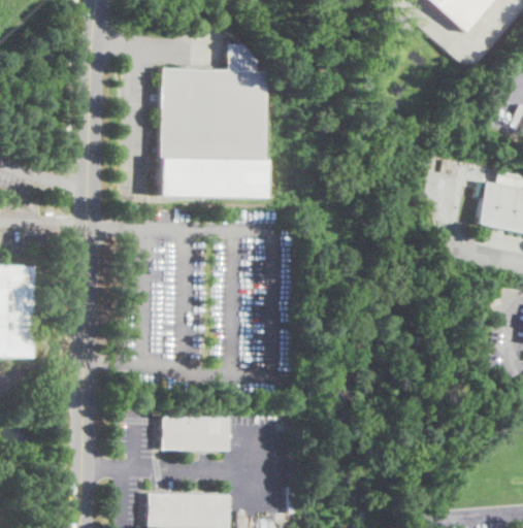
[(489,0),(463,30),(428,0),(489,0)]
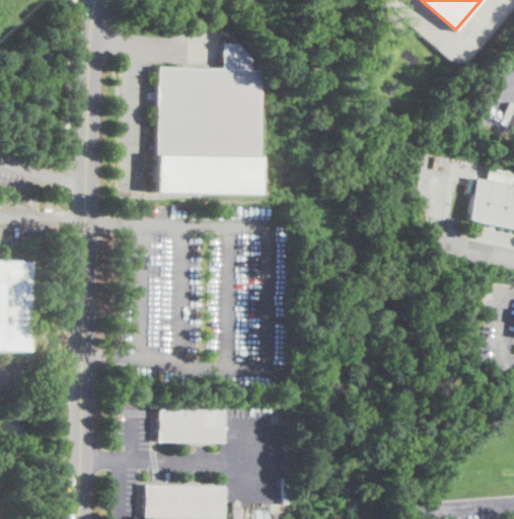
[(250,58),(250,69),(262,69),(260,157),(157,155),(158,106),(156,106),(156,84),(157,84),(158,67),(222,69),(222,44),(238,44),(250,58)]
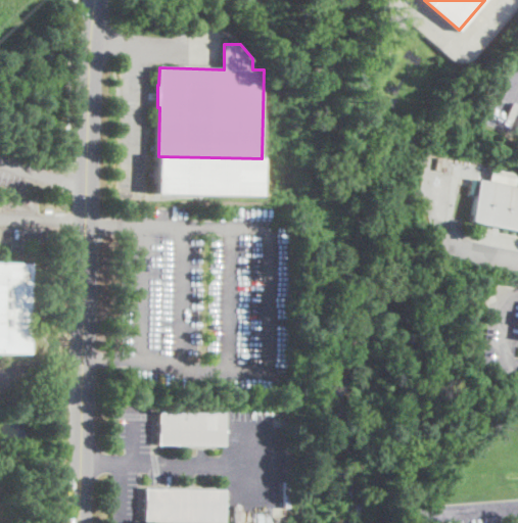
[(517,183),(493,179),(496,167),(517,171),(517,183)]
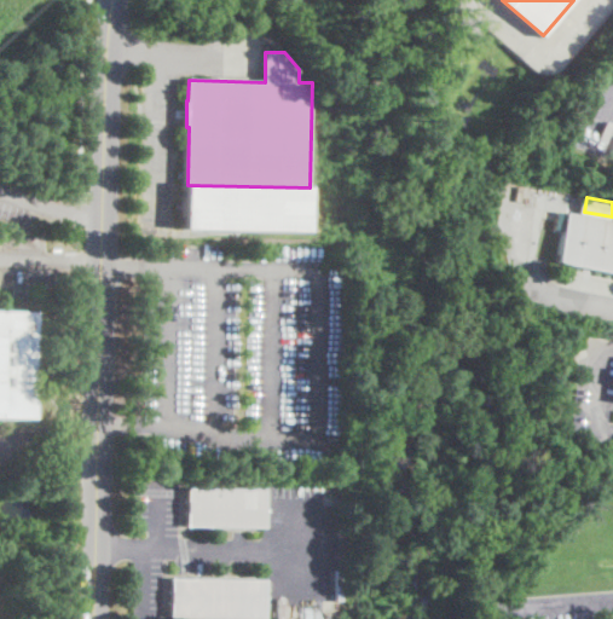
[(612,272),(561,262),(571,213),(612,221),(612,272)]
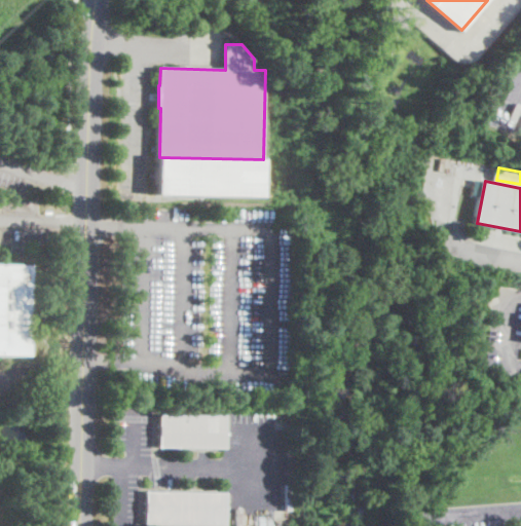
[(0,264),(32,265),(31,355),(0,354),(0,264)]
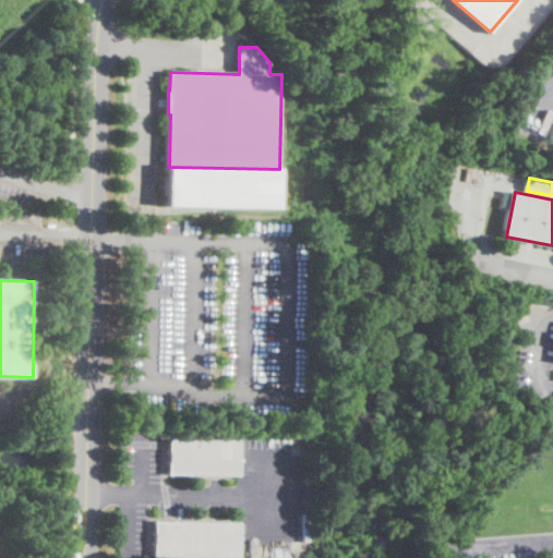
[(241,440),(241,476),(193,475),(193,473),(173,473),(173,439),(241,440)]
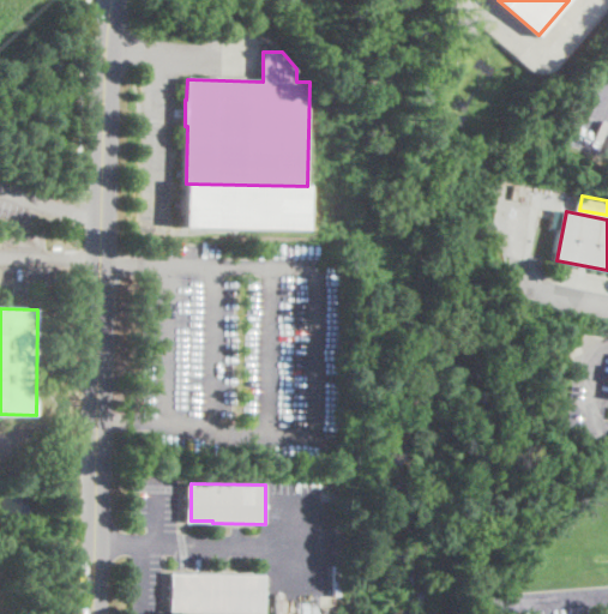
[(265,576),(264,613),(174,612),(175,575),(265,576)]
